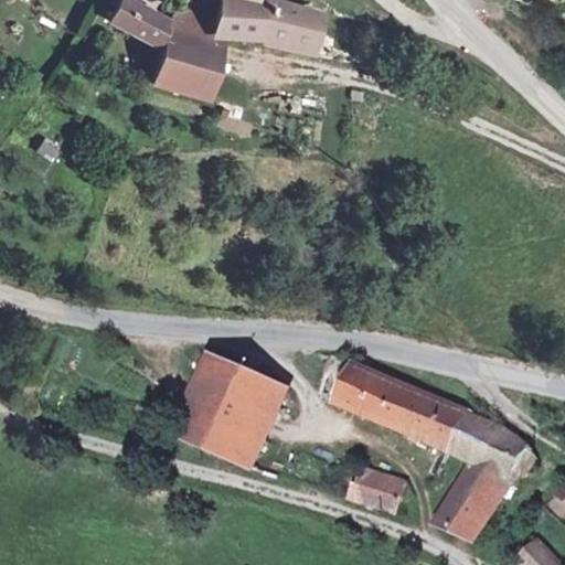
[(173,20),(136,0),(123,0),(120,9),(109,24),(162,53),(172,38),(173,20)]
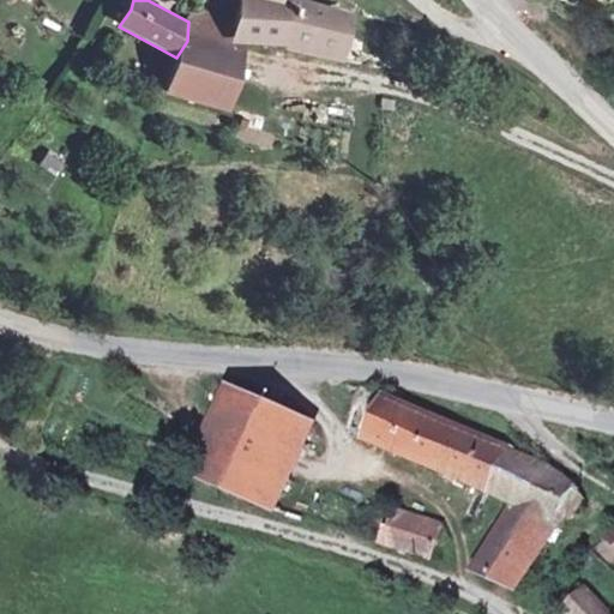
[(347,65),(359,14),(306,0),(288,0),(286,5),(263,0),(241,0),(233,44),(287,48),(287,52),(347,65)]
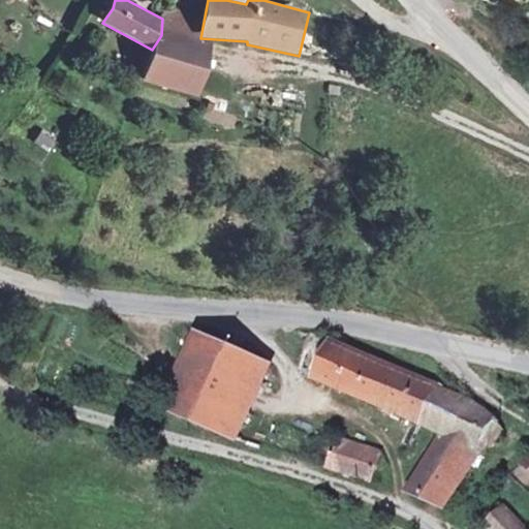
[(212,70),(209,47),(161,30),(161,35),(157,43),(155,55),(144,81),(200,98),(212,70)]
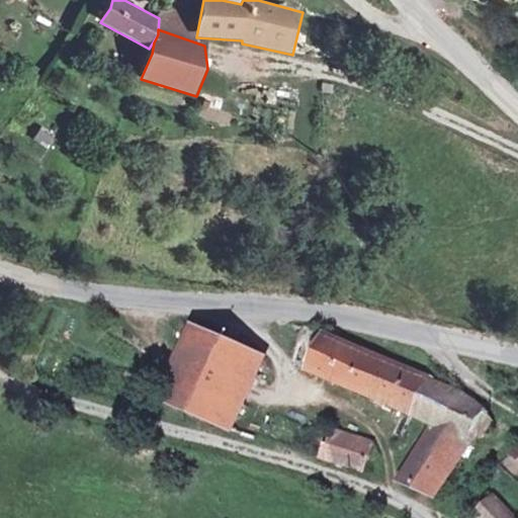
[(230,432),(265,354),(188,320),(152,398),(230,432)]
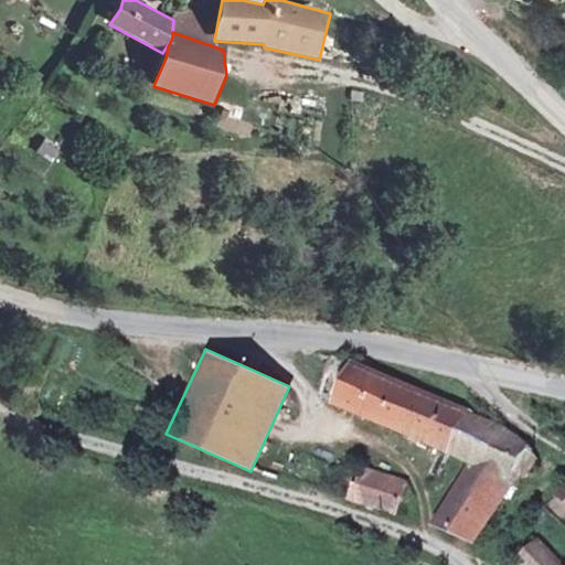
[(466,413),(356,366),(333,356),(327,374),(333,376),(324,398),(450,450),(466,413)]
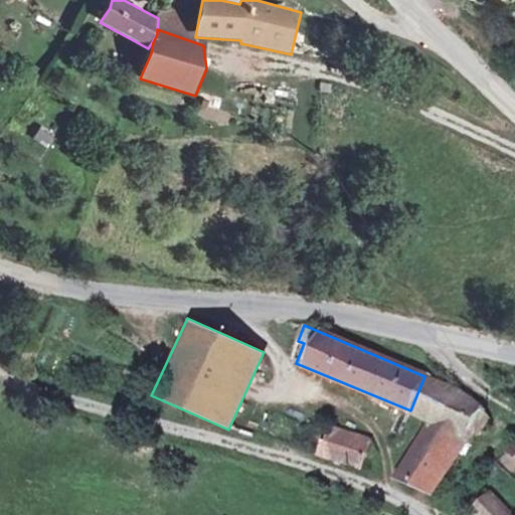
[(484,408),(461,391),(424,376),(410,410),(411,411),(433,420),(480,435),(489,422),(489,417),(484,408)]
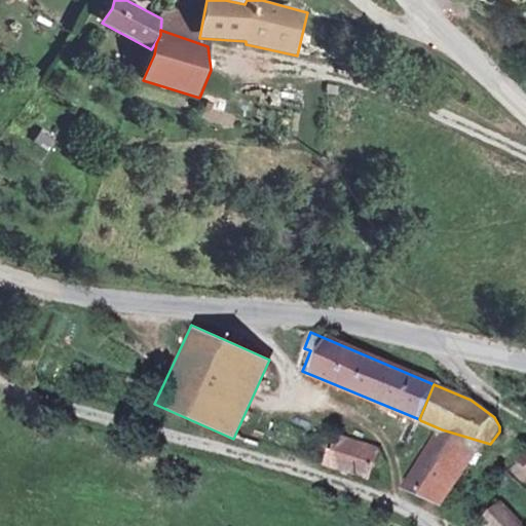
[(490,444),(442,429),(431,449),(468,465),(490,444)]
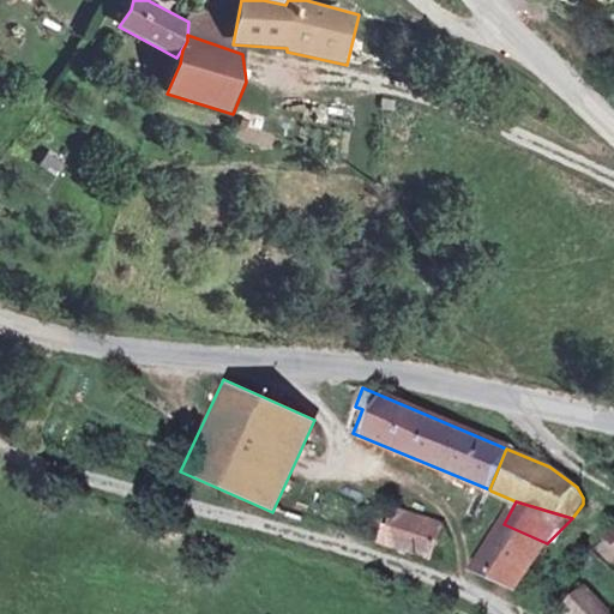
[(433,560),(444,527),(398,512),(389,546),(433,560)]
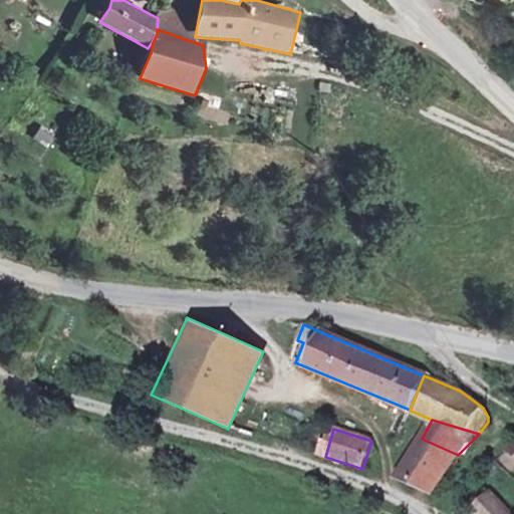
[(458,455),(422,439),(400,480),(434,494),(458,455)]
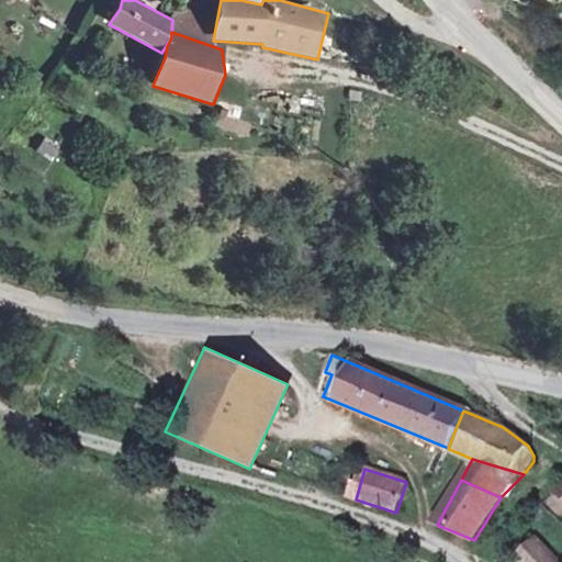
[(558,561),(539,543),(520,561),(558,561)]
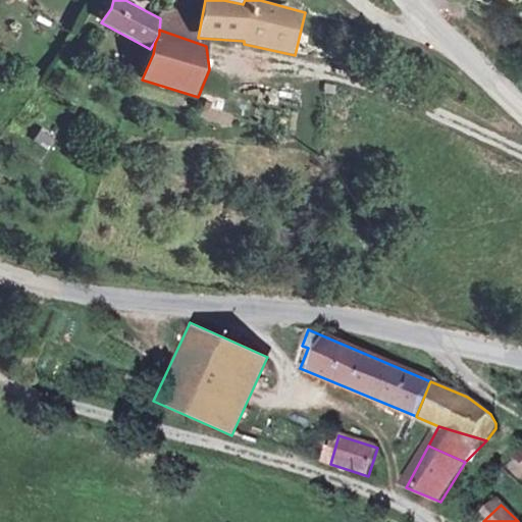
All buildings are outlined.
